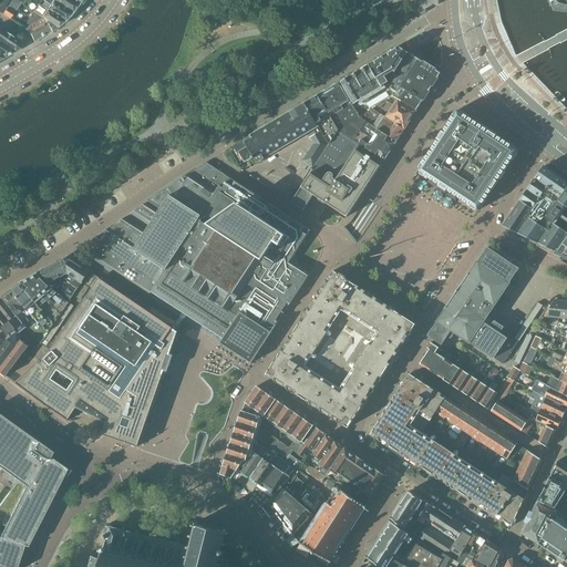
[(0,0),(0,12),(1,13),(10,0),(0,0)]
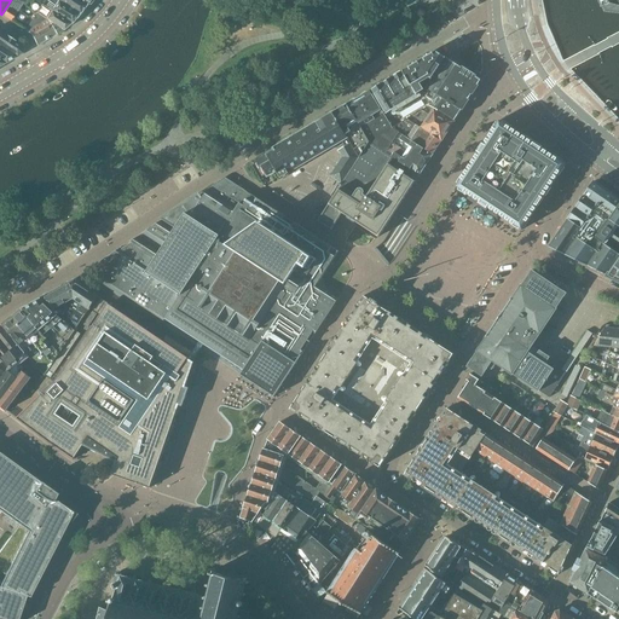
[(11,22),(23,4),(17,0),(13,0),(4,16),(11,22)]
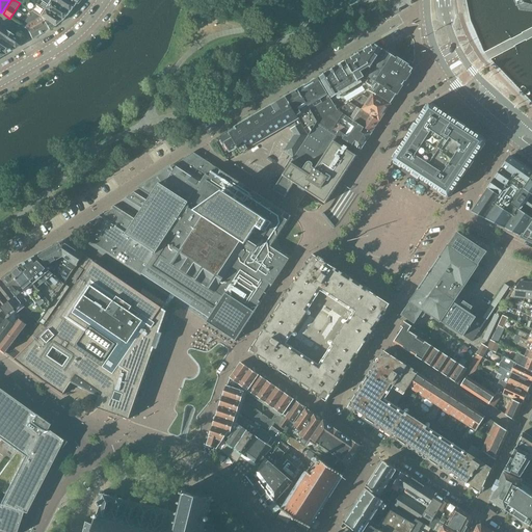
[(61,21),(68,12),(48,0),(38,0),(45,4),(42,7),(61,21)]
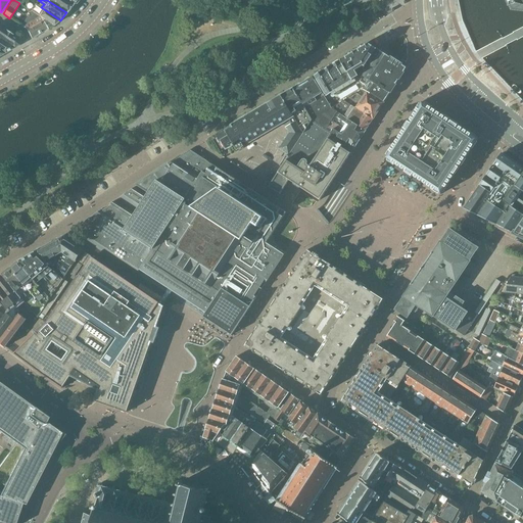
[(47,0),(66,12),(73,4),(65,0),(47,0)]
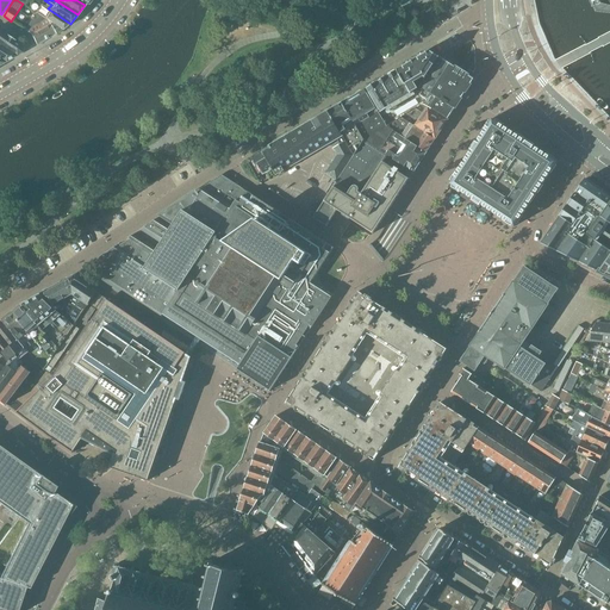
[(62,30),(70,24),(42,5),(36,13),(49,22),(62,30)]
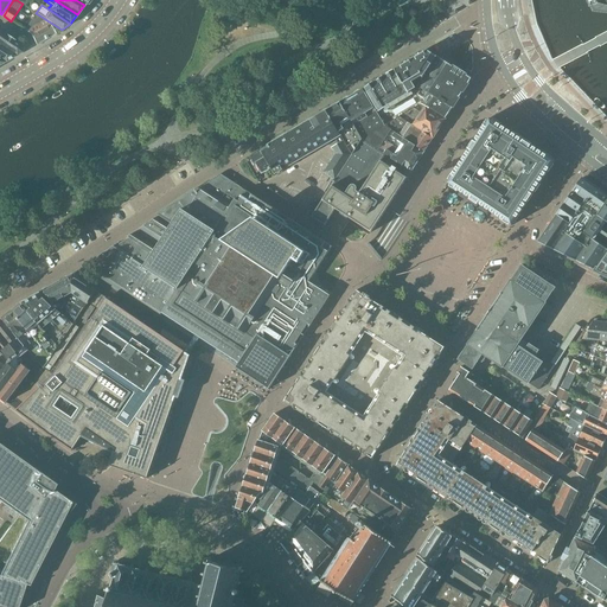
[(56,34),(49,21),(36,13),(25,30),(31,34),(37,45),(56,34)]
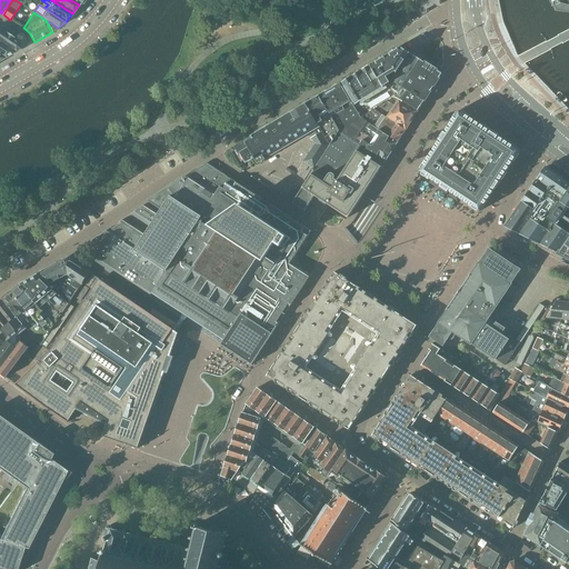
[(0,41),(16,52),(21,50),(21,43),(7,33),(0,28),(0,41)]
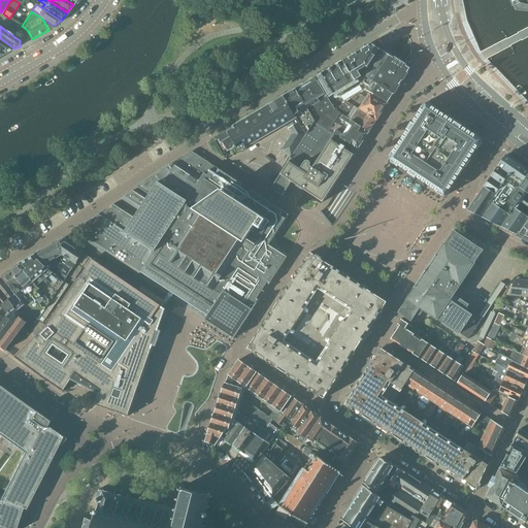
[(0,38),(0,51),(4,55),(14,48),(0,38)]
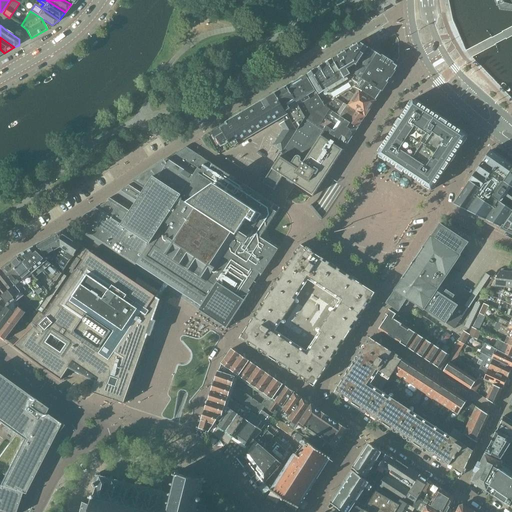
[(361,43),(308,74),(320,94),(346,79),(345,78),(351,74),(347,67),(355,63),(357,66),(369,48),(361,43)]
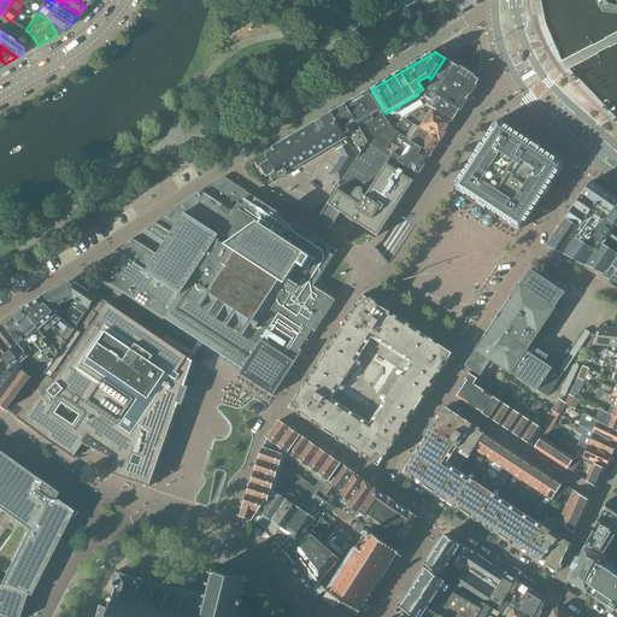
[(456,59),(472,70),(474,69),(456,58),(454,57),(454,58),(456,59)]
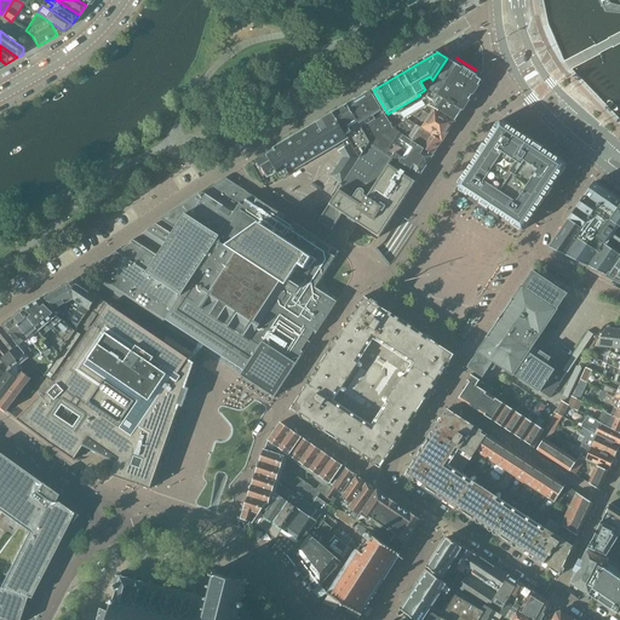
[(458,64),(447,58),(424,93),(429,104),(430,107),(458,64)]
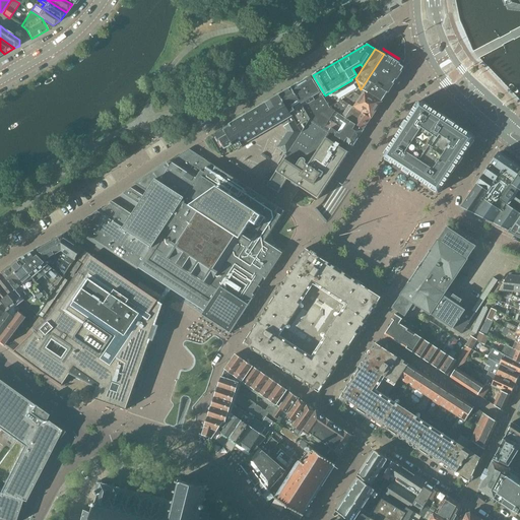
[(404,68),(384,54),(361,89),(381,103),(404,68)]
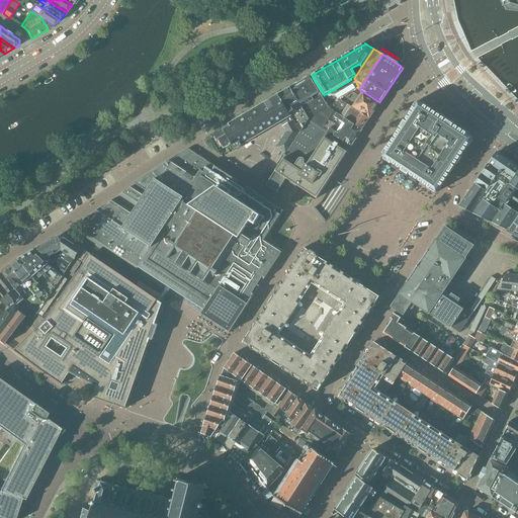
[(369,119),(340,100),(328,107),(310,76),(290,87),(301,105),(310,119),(329,133),(343,142),(351,146),(351,147),(369,119)]
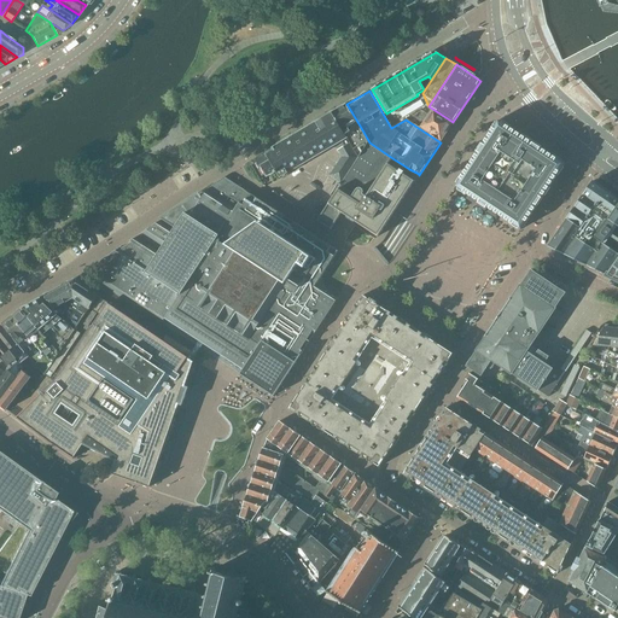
[(333,112),(360,158),(369,143),(360,126),(347,104),(333,112)]
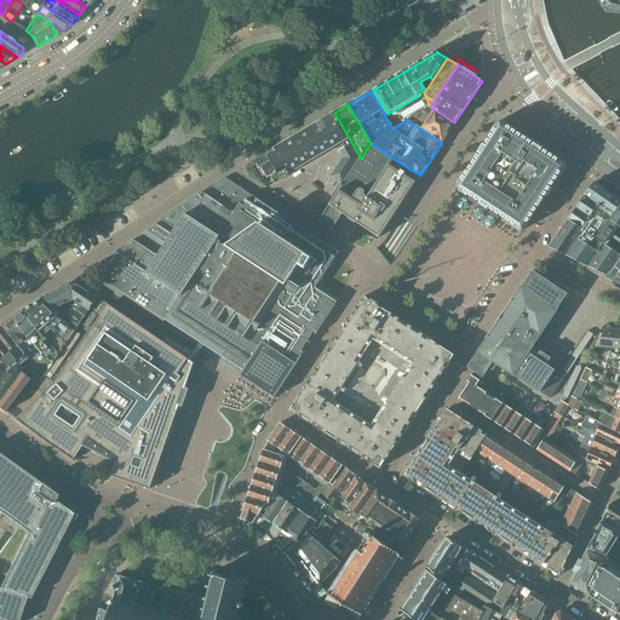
[(442,143),(454,122),(430,107),(407,120),(442,143)]
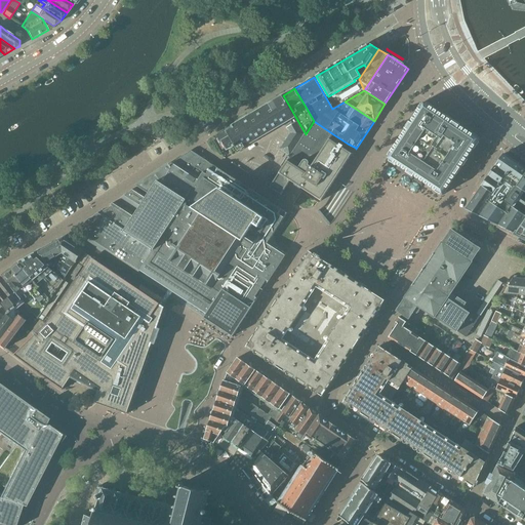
[(287,128),(290,134),(281,150),(291,156),(306,134),(283,95),(226,130),(227,132),(218,137),(221,143),(227,151),(234,147),(234,148),(236,147),(239,152),(291,121),(293,125),(287,128)]
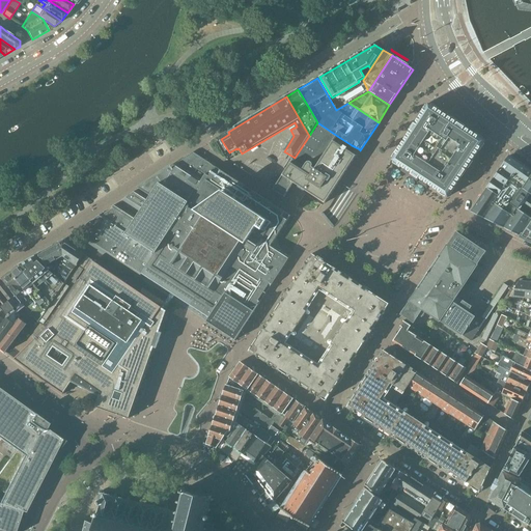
[(458,122),(456,121),(455,122),(448,118),(449,117),(428,104),(391,160),(448,197),(485,141),(465,128),(464,129),(457,124),(458,122)]
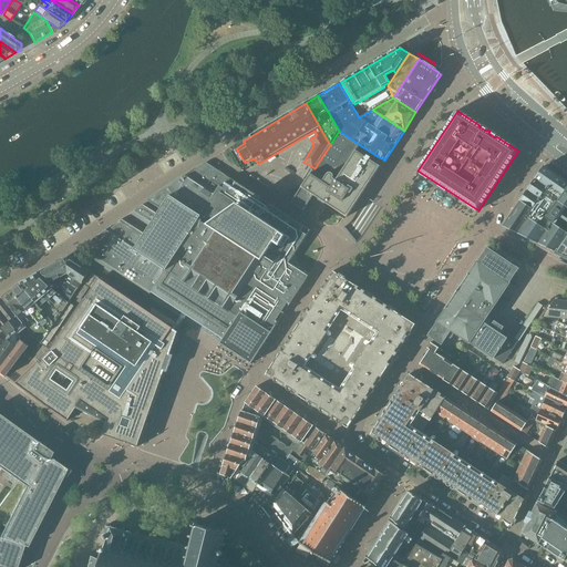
[(291,203),(295,205),(296,205),(303,210),(313,195),(347,217),(378,171),(375,169),(375,171),(367,165),(368,163),(367,158),(368,158),(367,157),(357,151),(360,145),(339,131),(330,145),(315,168),(313,169),(291,203)]
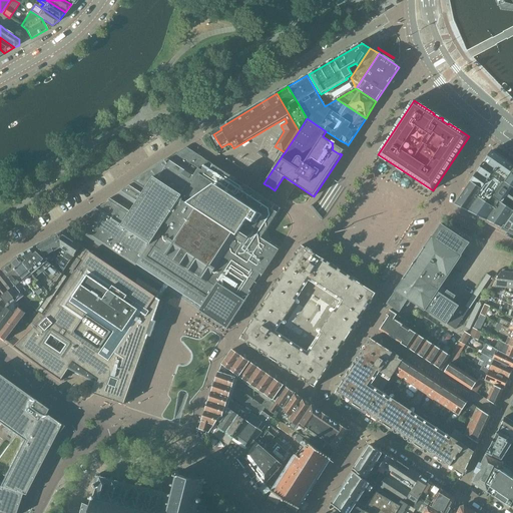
[(336,146),(344,150),(348,144),(340,140),(336,146)]
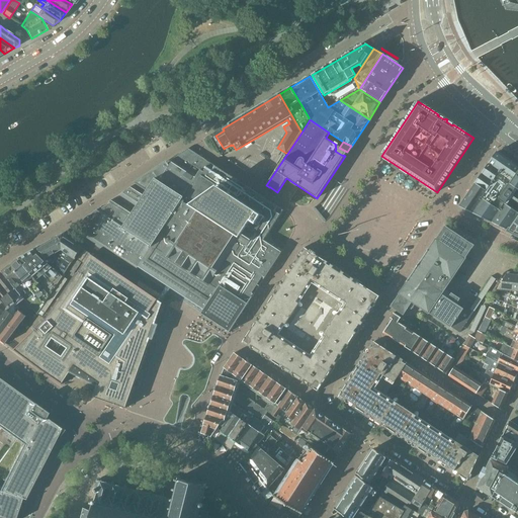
[(92,225),(84,237),(136,271),(139,267),(187,299),(203,311),(201,314),(230,333),(249,303),(279,256),(283,250),(266,238),(283,210),(197,155),(189,149),(85,220),(84,221),(92,225)]
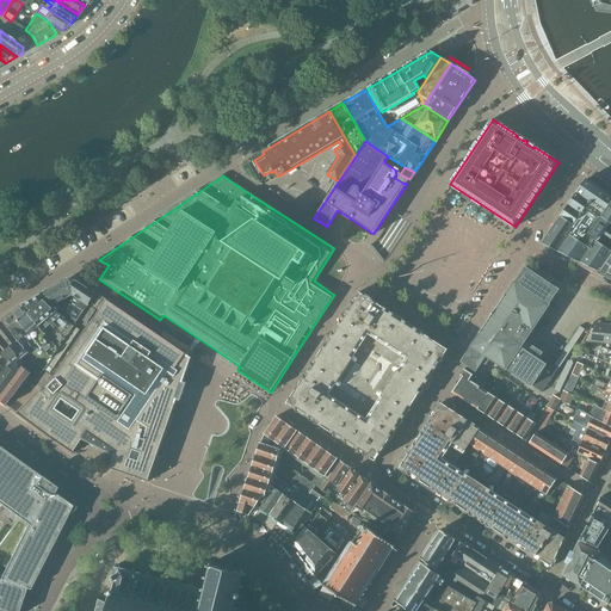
[(610,257),(610,195),(587,179),(542,244),(600,272),(610,257)]
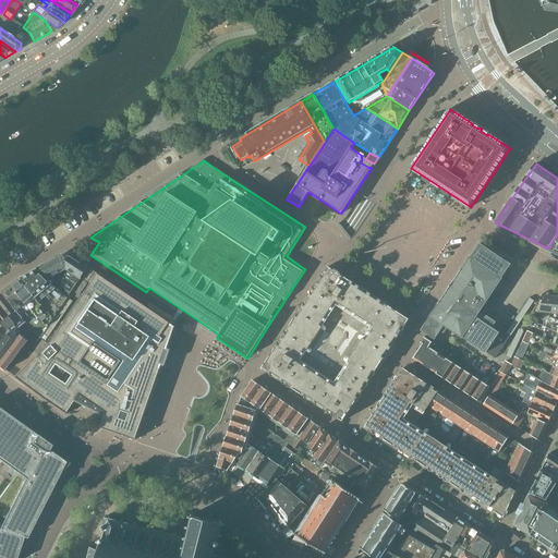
[(557,234),(548,249),(550,250),(557,253),(557,234)]
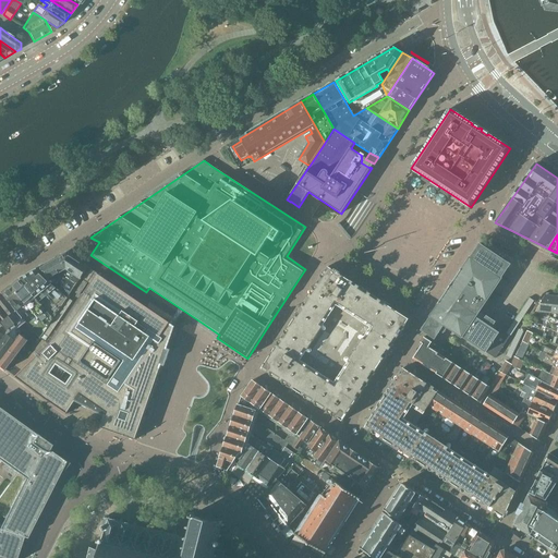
[(439,304),(431,317),(432,317),(422,330),(424,331),(435,339),(440,330),(444,334),(448,327),(462,338),(462,337),(486,353),(495,359),(499,353),(510,337),(506,335),(500,331),(499,334),(492,328),(494,326),(496,323),(487,317),(483,323),(475,317),(480,312),(501,279),(509,267),(510,265),(505,261),(502,259),(506,256),(494,249),(489,245),(487,250),(480,245),(471,258),(462,270),(439,304)]
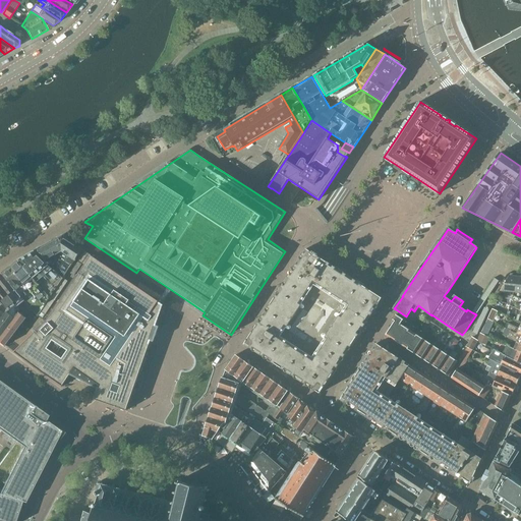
[(45,263),(63,279),(82,250),(63,236),(35,251),(45,263)]
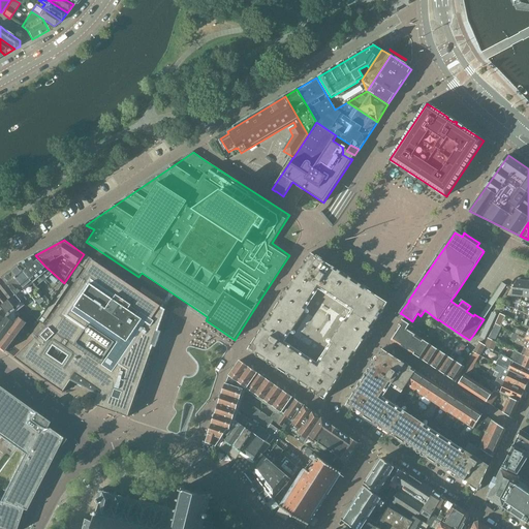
[(248,349),(325,400),(389,303),(347,276),(322,260),(323,259),(317,255),(317,256),(311,253),(248,349)]
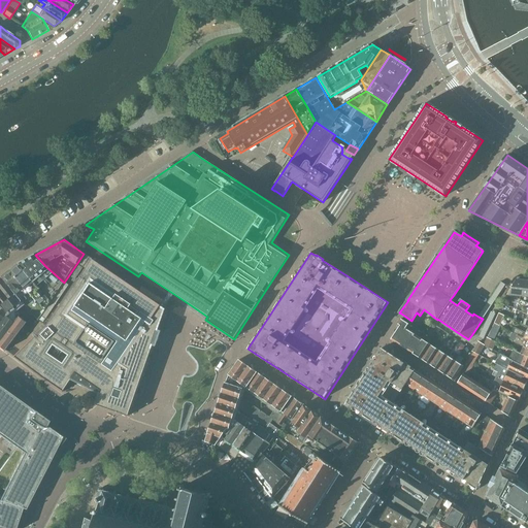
[(35,255),(19,264),(51,301),(64,283),(45,266),(35,255)]
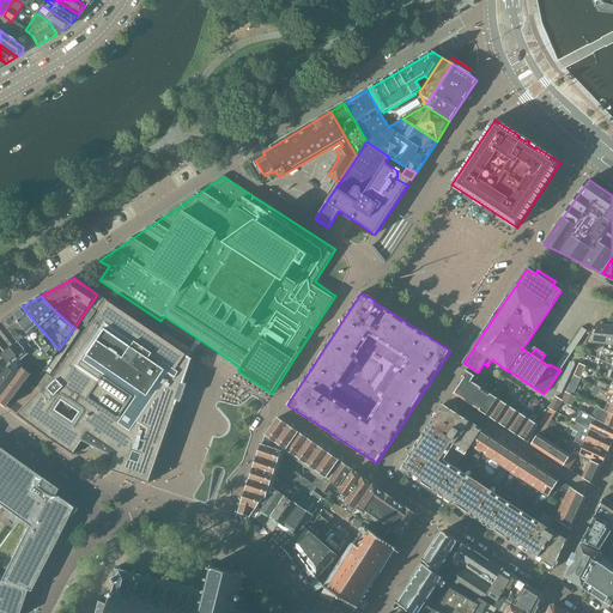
[(107,302),(98,296),(91,307),(99,313),(107,302)]
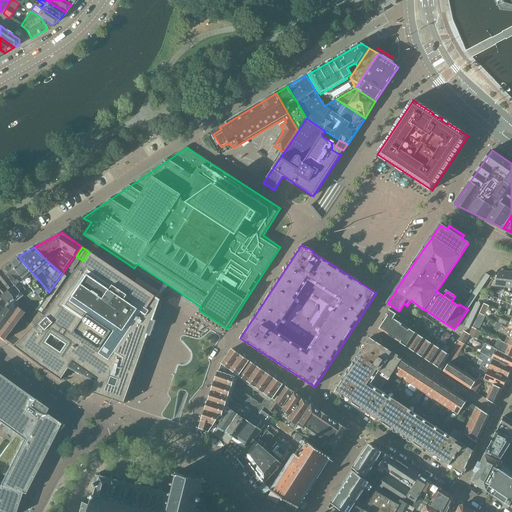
[(14,347),(61,380),(69,369),(74,371),(74,374),(75,374),(77,374),(78,374),(87,378),(95,382),(92,393),(124,404),(161,300),(92,254),(81,270),(78,268),(47,315),(14,347)]
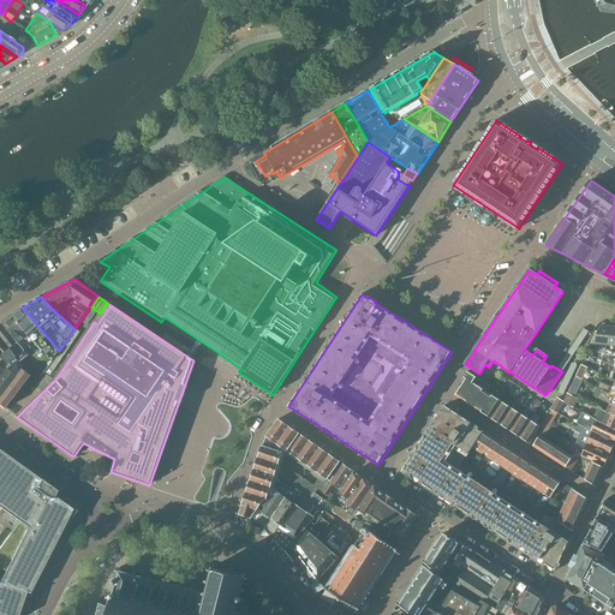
[(59,352),(22,308),(3,324),(45,374),(59,352)]
